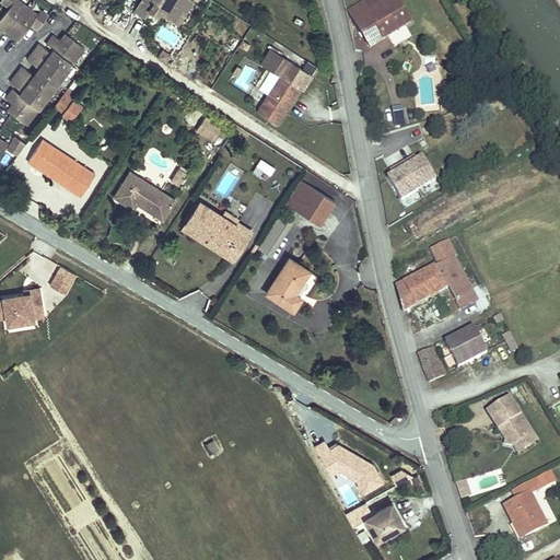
[(38,30),(48,16),(41,10),(37,14),(18,0),(1,0),(0,1),(9,8),(0,19),(0,25),(19,39),(31,24),(38,30)]
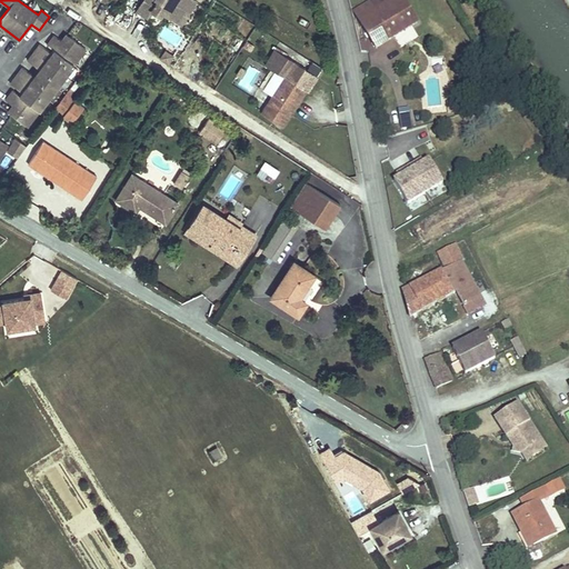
[(197,1),(193,0),(143,0),(137,11),(147,18),(151,11),(161,18),(165,11),(169,13),(168,16),(181,25),(189,13),(197,1)]
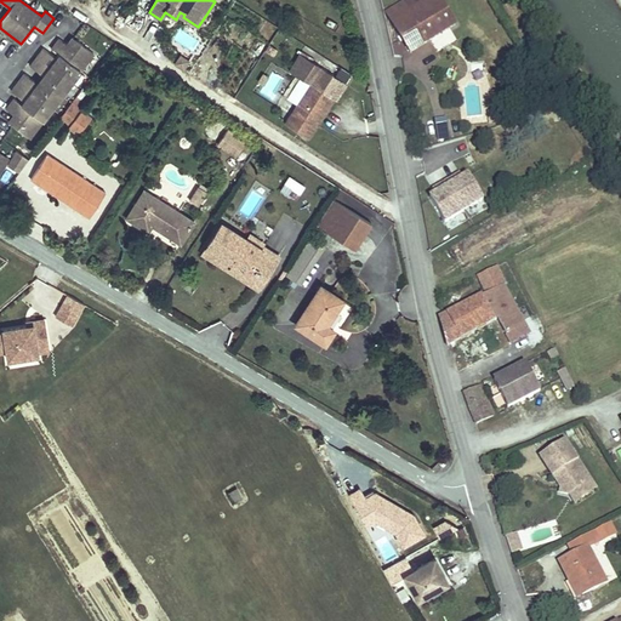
[(408,0),(387,13),(410,52),(456,24),(440,0),(428,0),(425,4),(422,0),(408,0)]
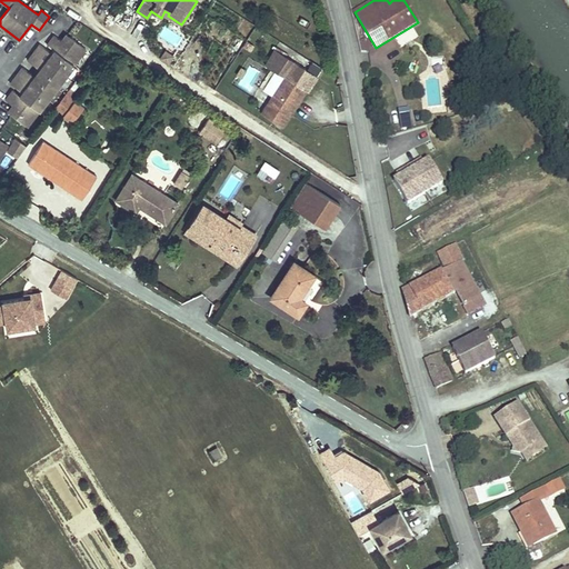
[(27,127),(86,49),(67,33),(61,41),(55,36),(47,45),(55,50),(52,53),(40,45),(28,60),(40,70),(35,77),(22,68),(10,83),(19,90),(17,93),(13,90),(6,100),(12,106),(8,112),(27,127)]
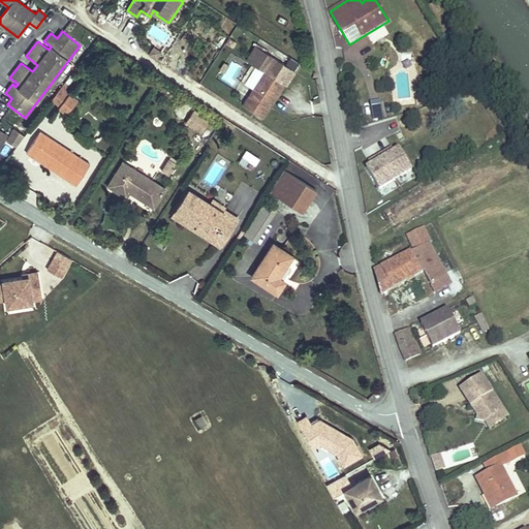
[(286,86),(296,71),(294,71),(285,65),(255,45),(246,60),(263,71),(243,105),(261,118),(283,85),(286,86)]
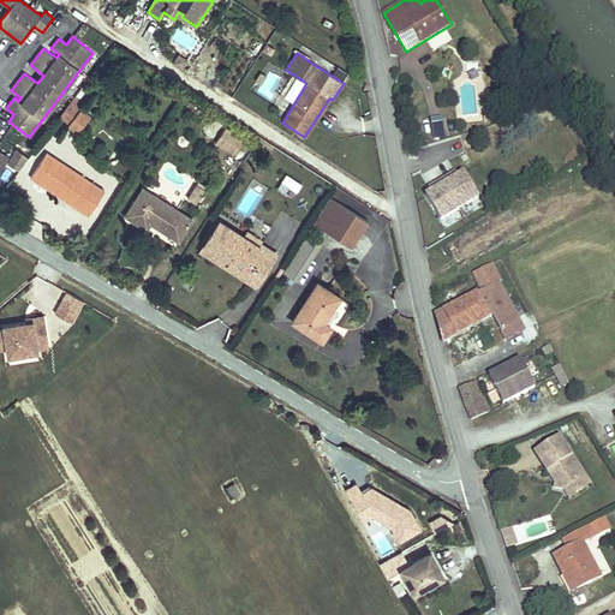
[(342,83),(347,75),(336,67),(332,76),(342,83)]
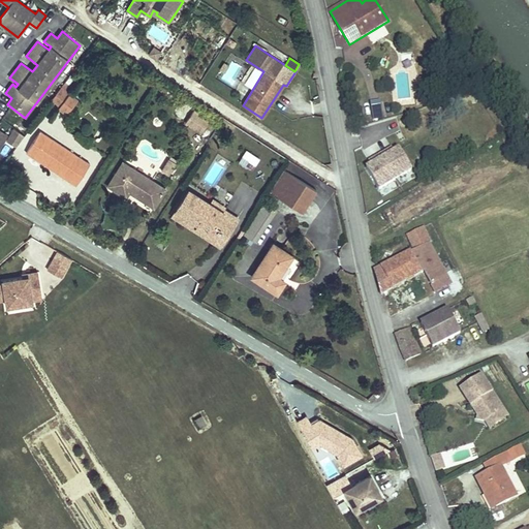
[(66,115),(78,99),(65,90),(68,86),(64,83),(50,101),(66,115)]
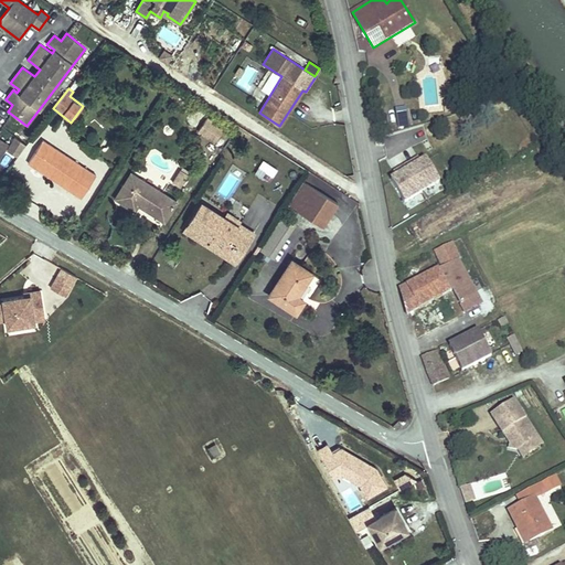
[(287,116),(280,131),(305,141),(310,125),(287,116)]
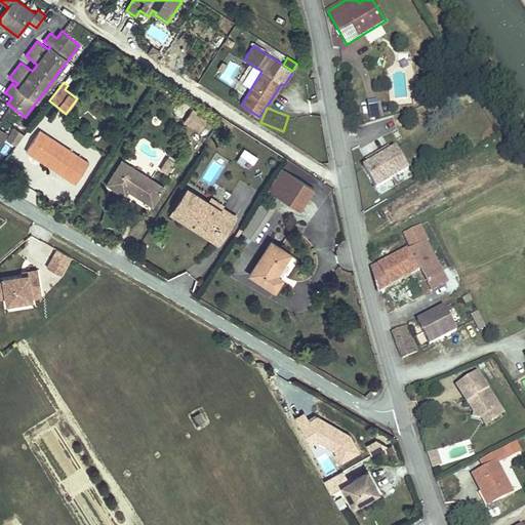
[(183,124),(199,133),(207,119),(191,110),(183,124)]
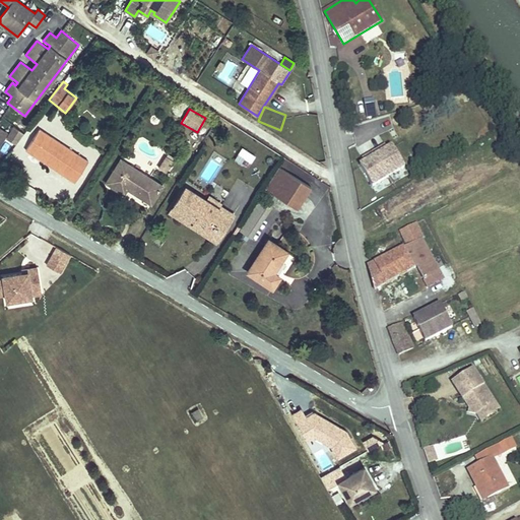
[(23,133),(19,130),(14,126),(6,139),(15,144),(23,133)]
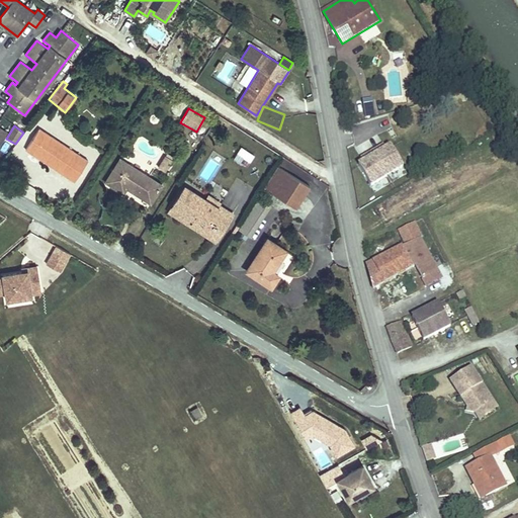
[(88,161),(39,128),(25,150),(75,181),(88,161)]
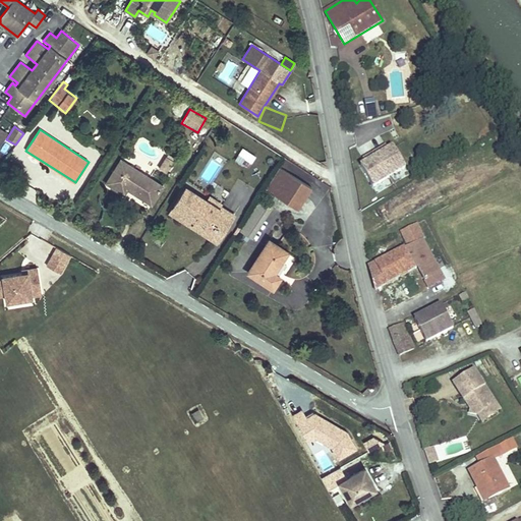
[(361,158),(385,148),(381,136),(356,147),(361,158)]
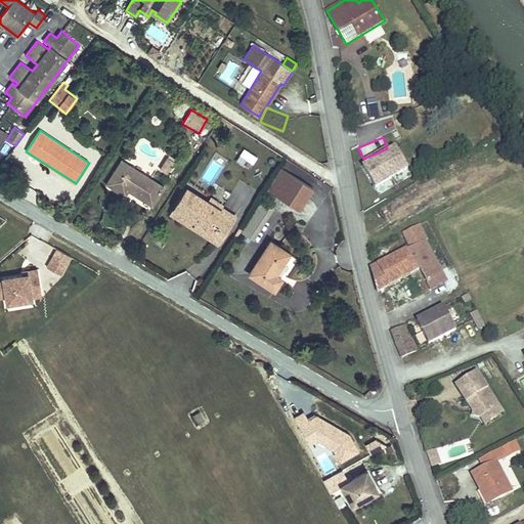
[(396,146),(361,161),(376,199),(396,190),(393,181),(407,176),(396,146)]
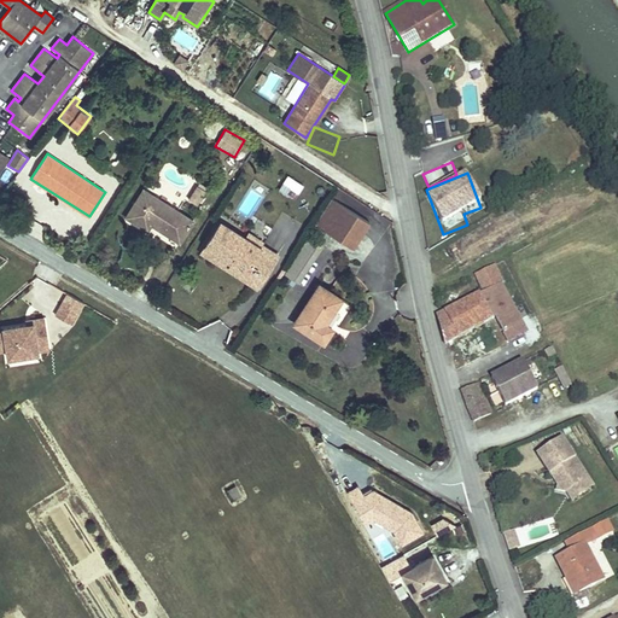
[(291,186),(284,181),(279,188),(286,193),(291,186)]
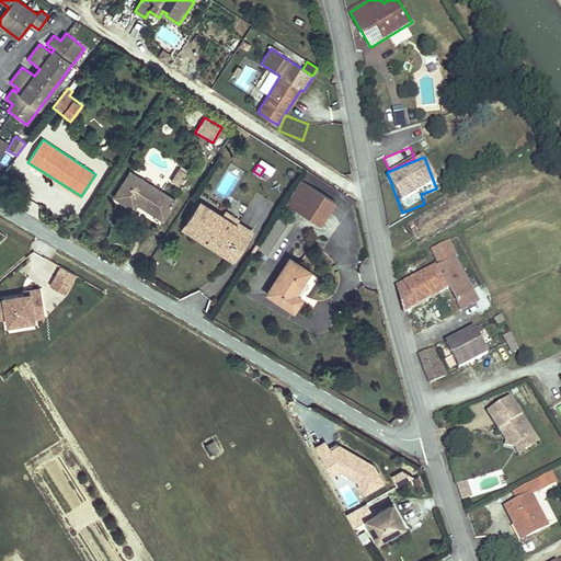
[(179,185),(186,173),(179,169),(172,181),(179,185)]
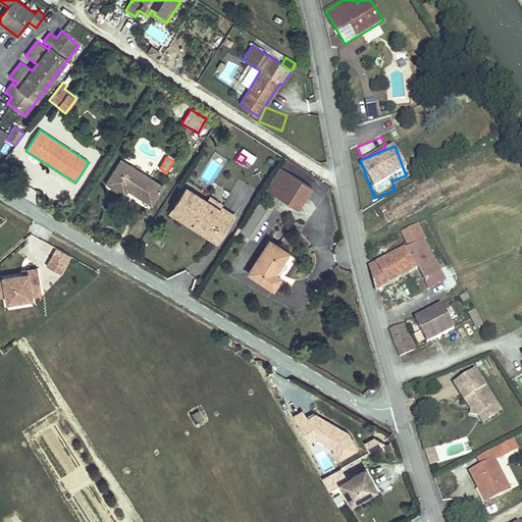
[(164,187),(121,159),(105,184),(124,196),(128,191),(152,206),(164,187)]
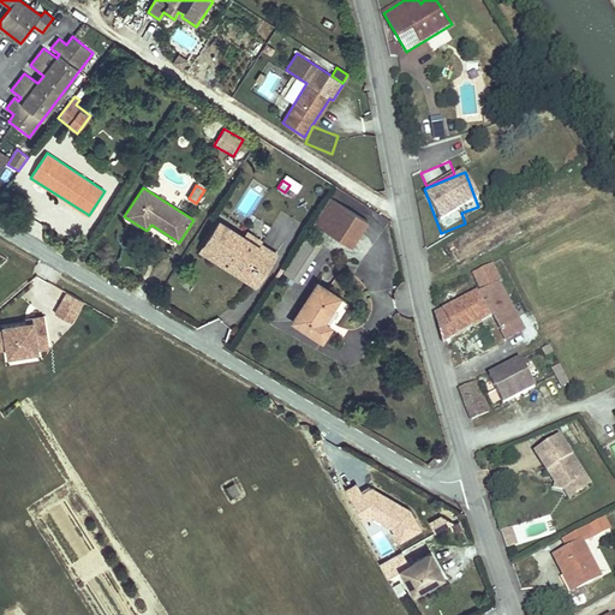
[(351,248),(368,221),(329,197),(314,222),(351,248)]
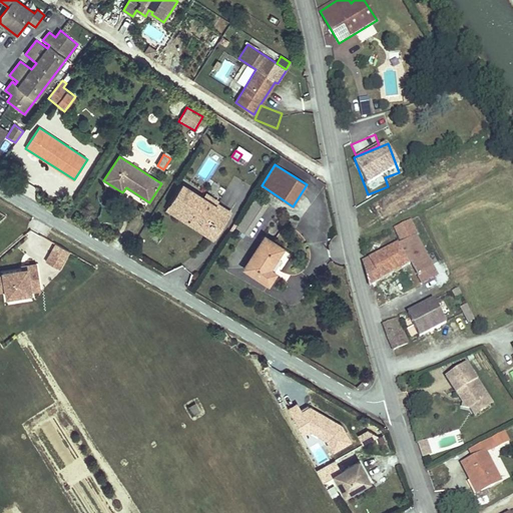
[(219,207),(207,200),(183,184),(171,203),(189,214),(190,212),(194,214),(190,221),(205,230),(211,222),(219,227),(230,212),(220,205),(219,207)]
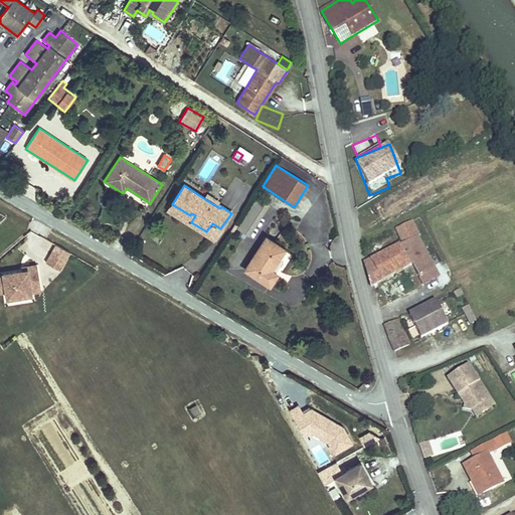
[(223,203),(211,195),(208,201),(220,208),(221,206),(223,203)]
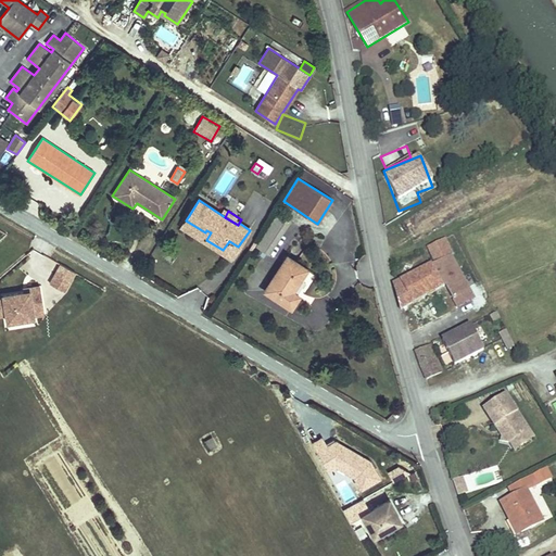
[(205,232),(186,220),(181,227),(230,258),(238,247),(229,241),(223,250),(206,240),(211,232),(206,230),(205,232)]
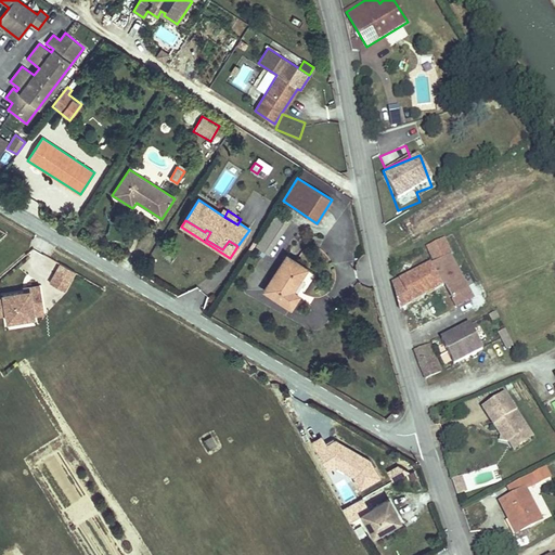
[(436,263),(450,256),(451,255),(446,244),(430,250),(436,262),(436,263)]
